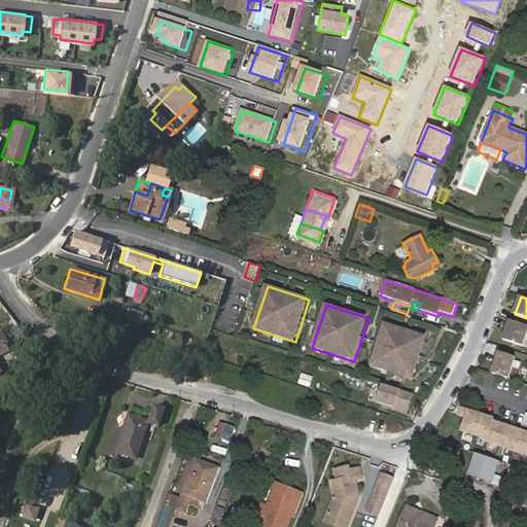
[(125,319),(141,324),(144,315),(129,311),(125,319)]
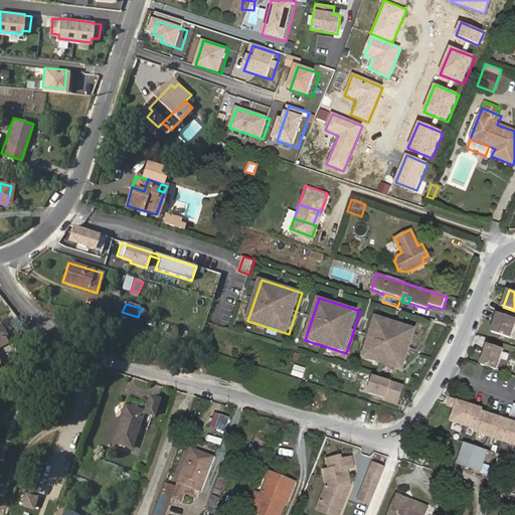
[(512,339),(514,330),(514,319),(499,314),(493,333),(512,339)]
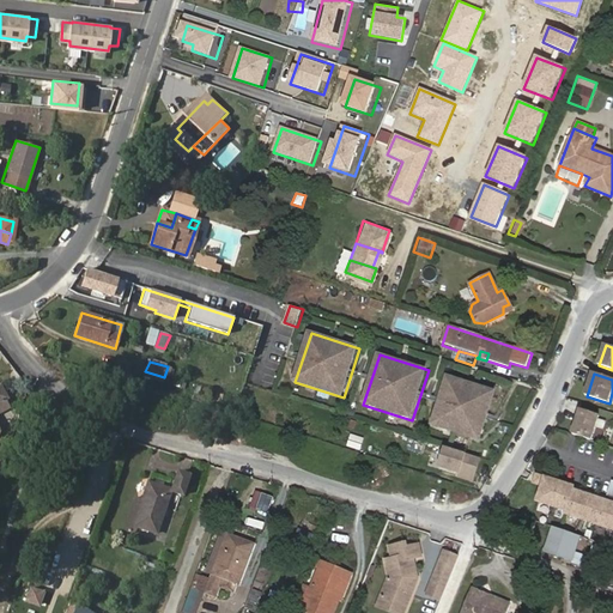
[(481,442),(497,393),(449,377),(434,426),(481,442)]
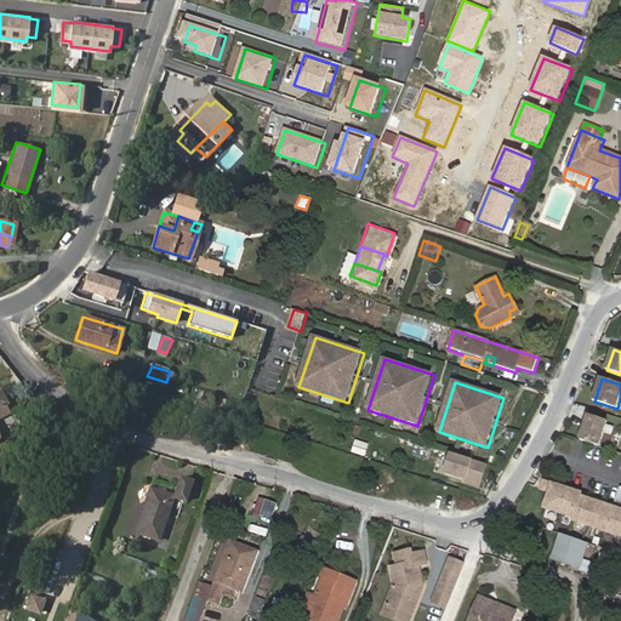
[(600,448),(608,423),(590,416),(581,442),(600,448)]
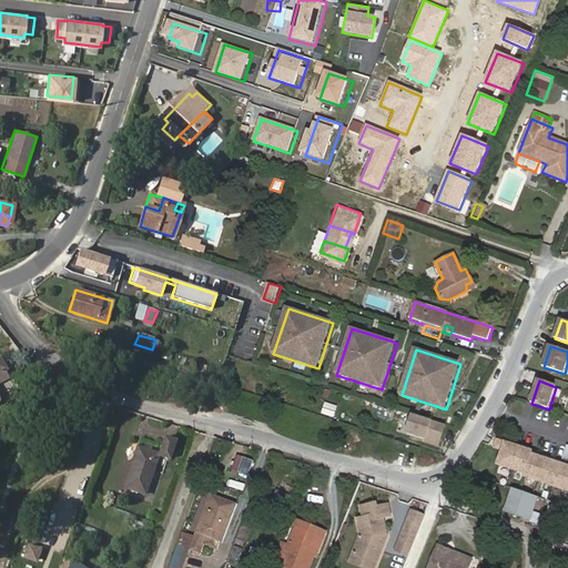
[(336,394),(326,391),(324,397),(334,401),(336,394)]
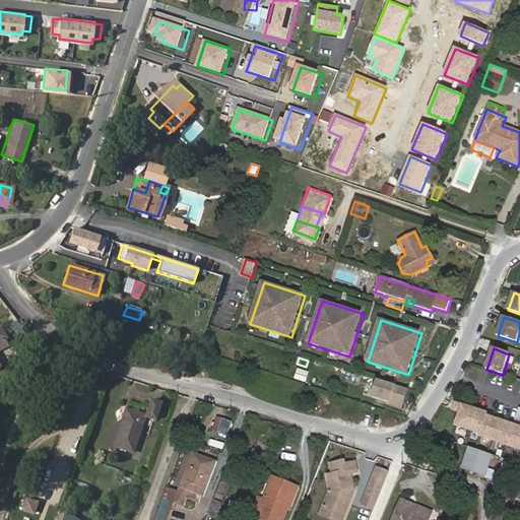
[(297,368),(294,379),(305,383),(309,372),(297,368)]
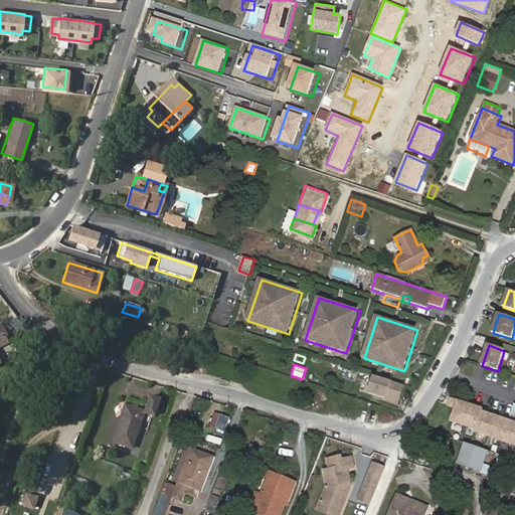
[(403,385),(375,376),(370,391),(386,396),(386,398),(398,402),(403,385)]
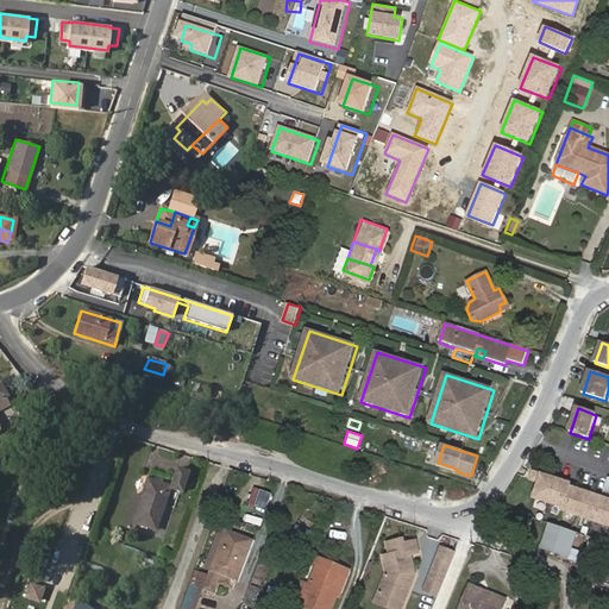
[(133,512),(157,519),(170,479),(180,483),(188,462),(176,457),(169,475),(149,468),(133,512)]
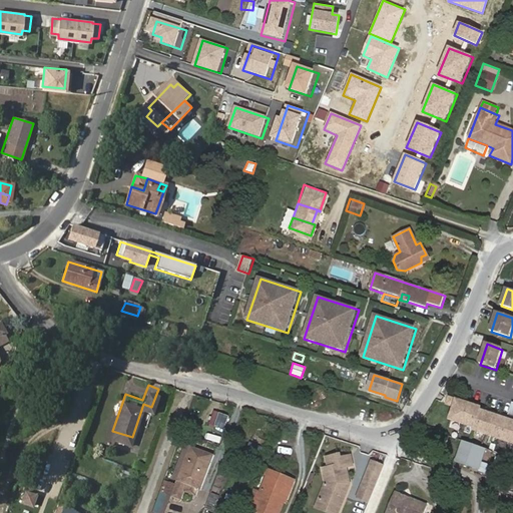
[(512,423),(478,412),(479,408),(447,398),(445,404),(453,406),(448,419),(473,427),(472,431),(512,444),(512,423)]
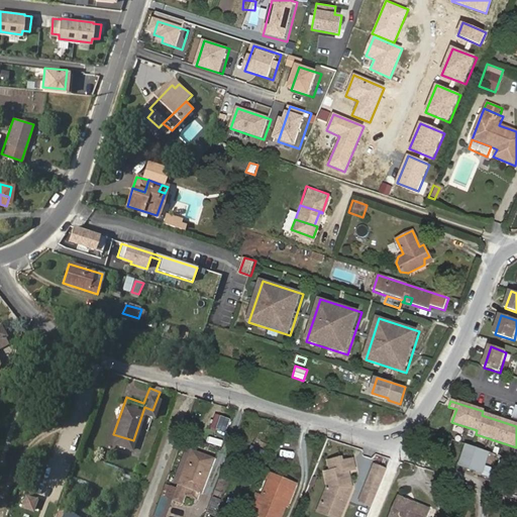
[(217,420),(222,407),(217,405),(211,420),(216,422),(217,420)]
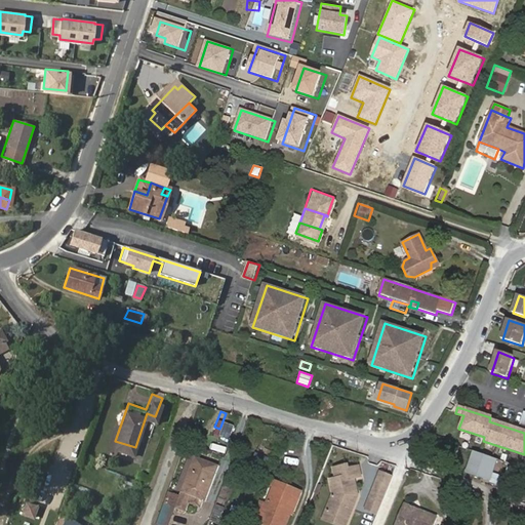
[(226,413),(220,427),(230,430),(235,417),(226,413)]
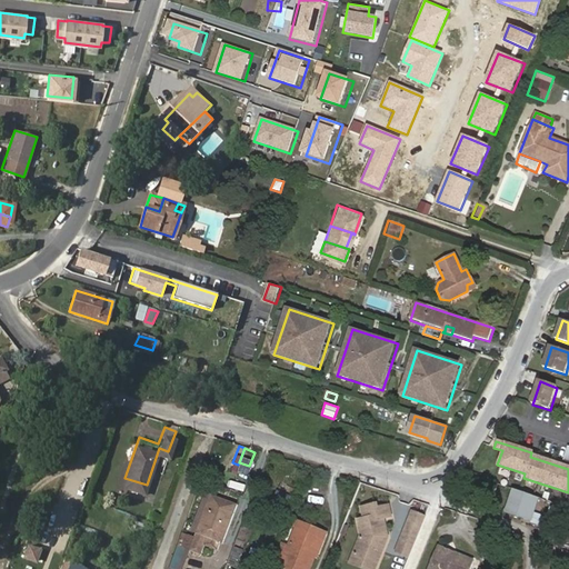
[(203,530),(219,487),(212,485),(197,528),(203,530)]
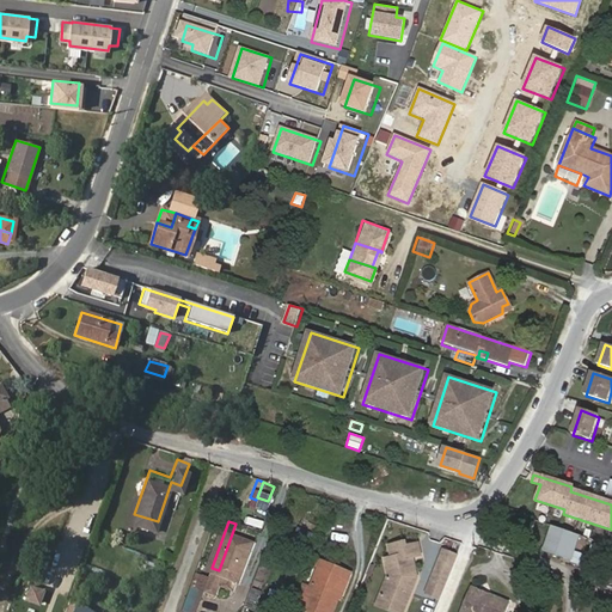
[(256,532),(236,524),(219,570),(239,577),(256,532)]
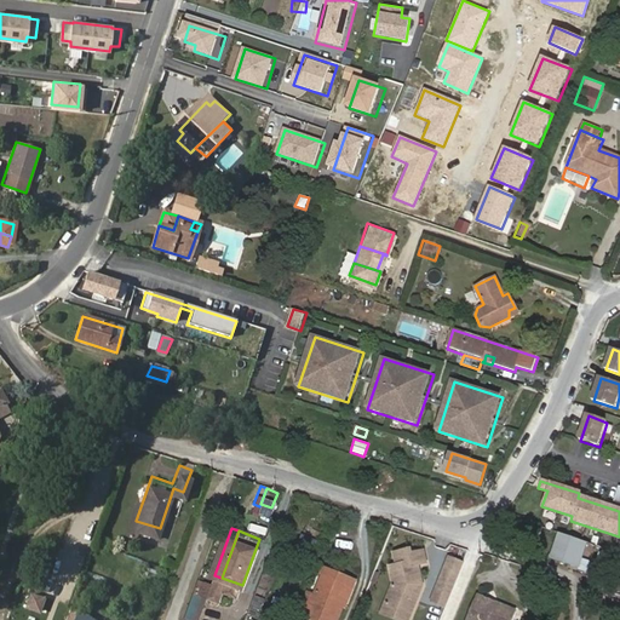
[(306,537),(302,546),(317,554),(321,543),(306,537)]
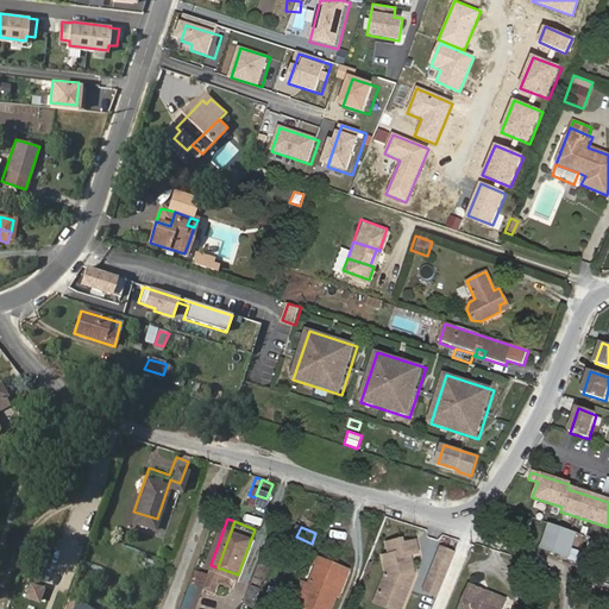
[(406,537),(387,541),(389,552),(382,554),(385,572),(382,581),(399,586),(397,589),(410,594),(419,575),(414,554),(421,552),(419,541),(407,544),(406,537)]
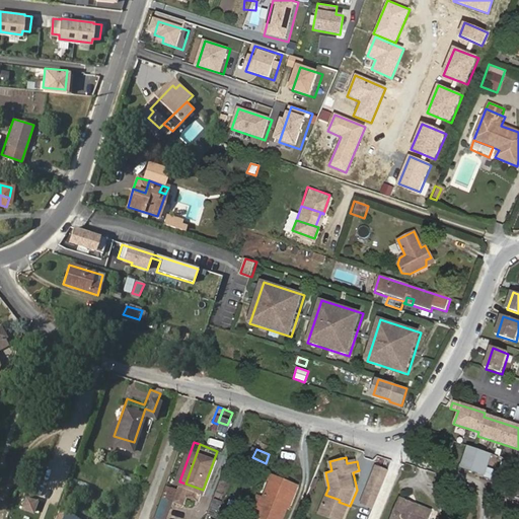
[(365,501),(372,485),(379,466),(378,466),(364,500),(365,501)]
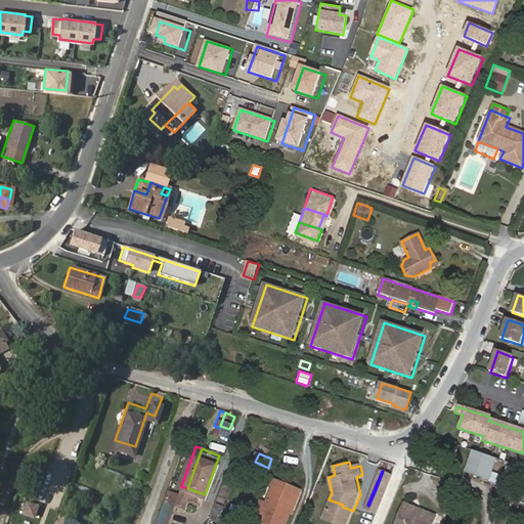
[(383,471),(376,489),(386,493),(393,476),(394,475),(383,471)]
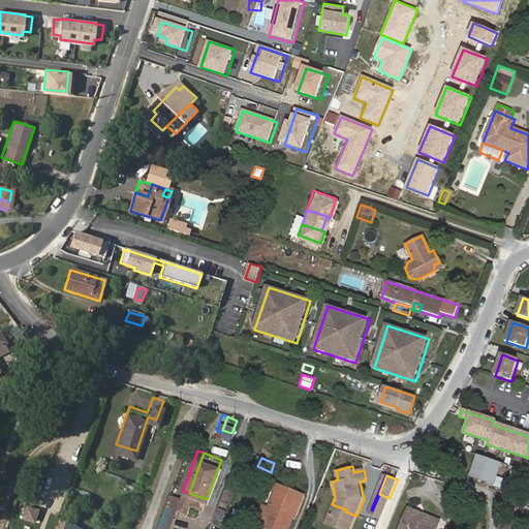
[(281,488),(278,494),(301,502),(303,496),(281,488)]
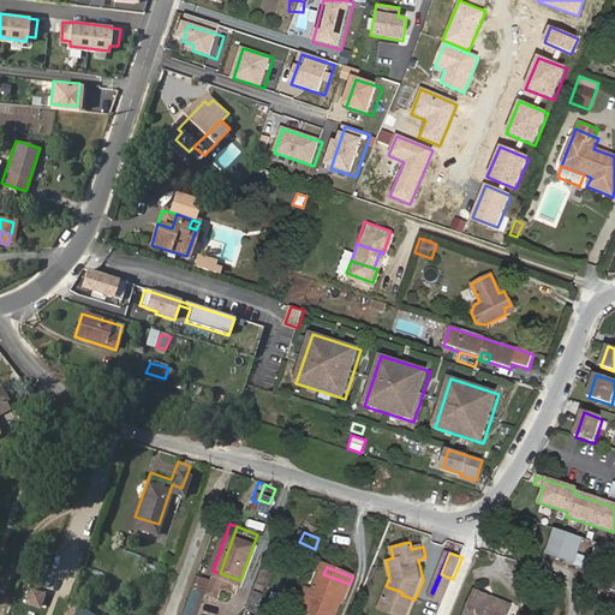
[(336,614),(350,584),(323,574),(306,614),(308,614),(336,614)]
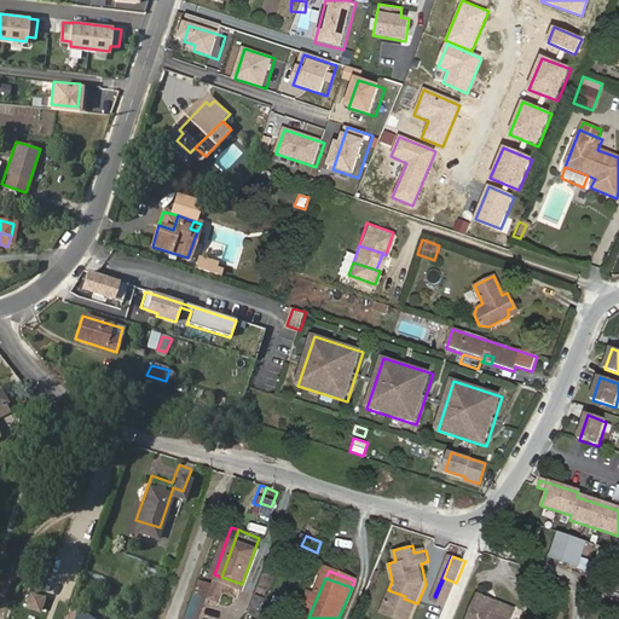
[(447,605),(456,583),(444,578),(435,597),(434,600),(447,605)]
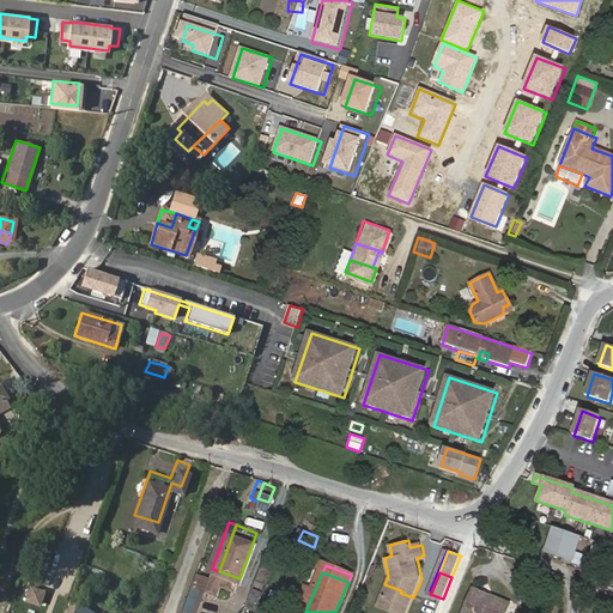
[(401,590),(384,584),(376,606),(394,612),(407,612),(413,598),(400,593),(401,590)]
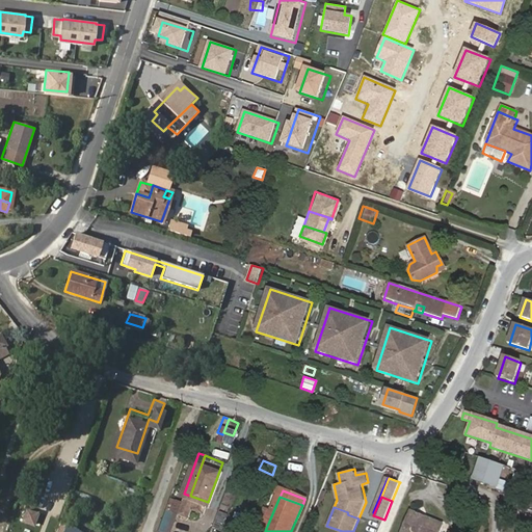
[(36,512),(25,509),(21,521),(33,524),(36,512)]
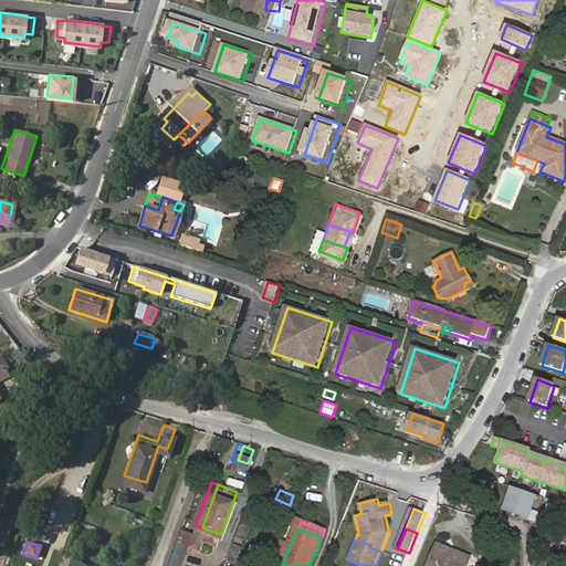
[(232,565),(241,546),(232,543),(222,565),(232,565)]
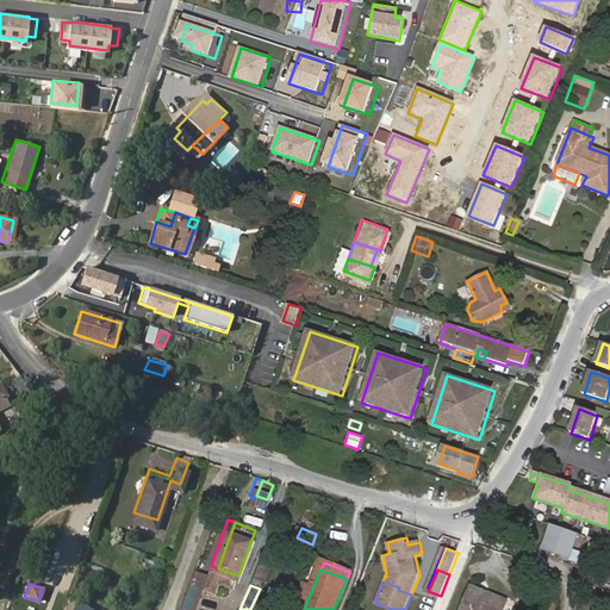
[(470,586),(460,609),(506,609),(510,602),(489,593),(485,597),(479,593),(478,590),(470,586)]
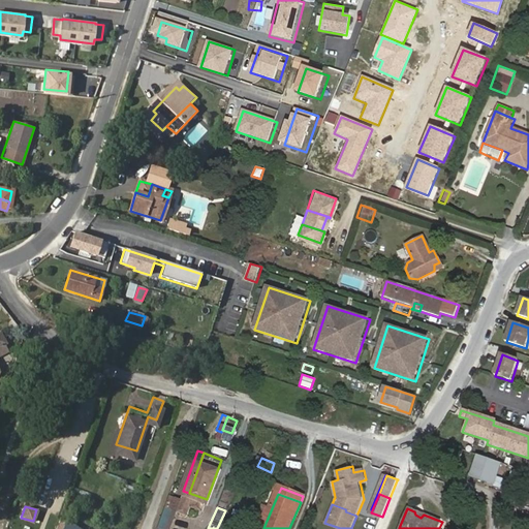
[(61,528),(65,519),(58,517),(54,528),(61,528)]
